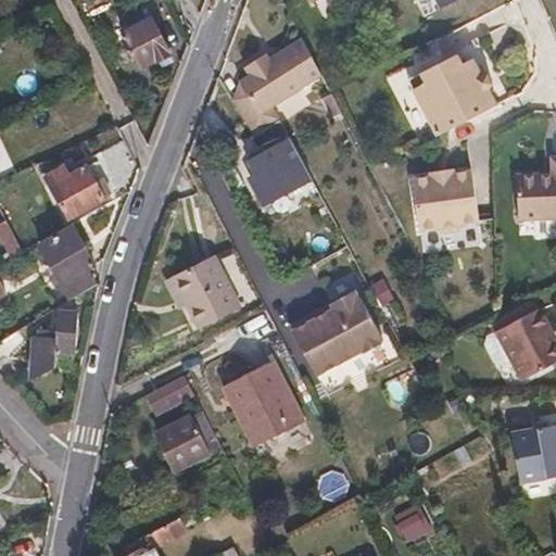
[(124,33),(153,20),(150,12),(122,25),(124,33)]
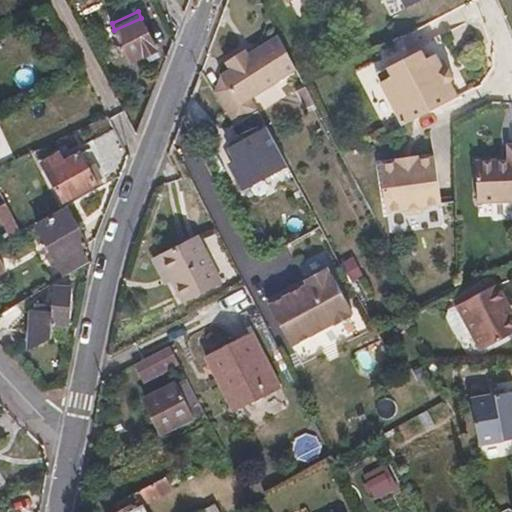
[(141,18),(114,30),(130,62),(156,50),(141,18)]
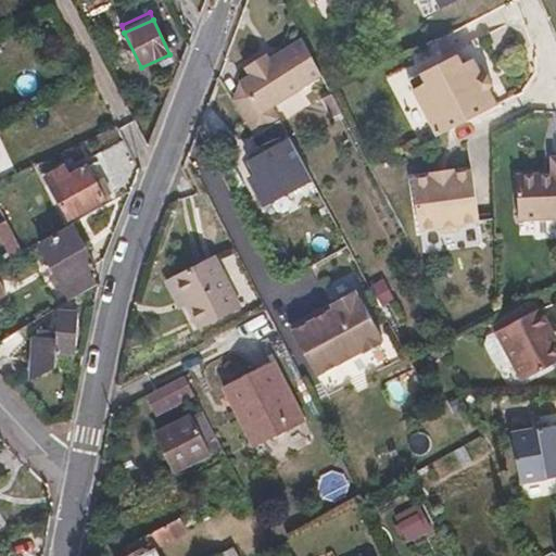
[(249,77),(238,83),(255,116),(272,108),(323,78),(303,43),(269,62),(265,57),(244,68),(249,77)]
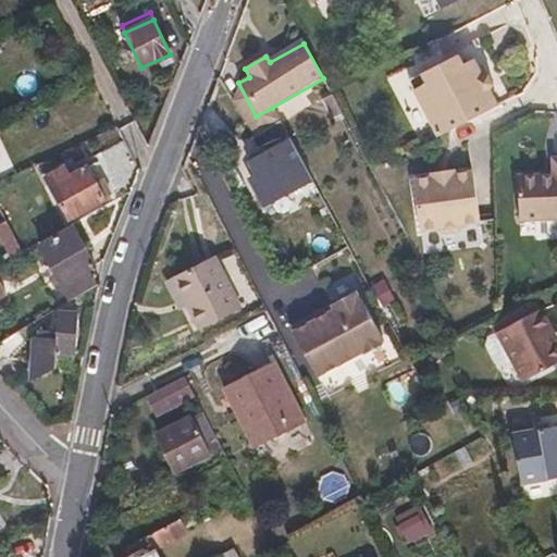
[(469,49),(458,54),(462,64),(473,59),(469,49)]
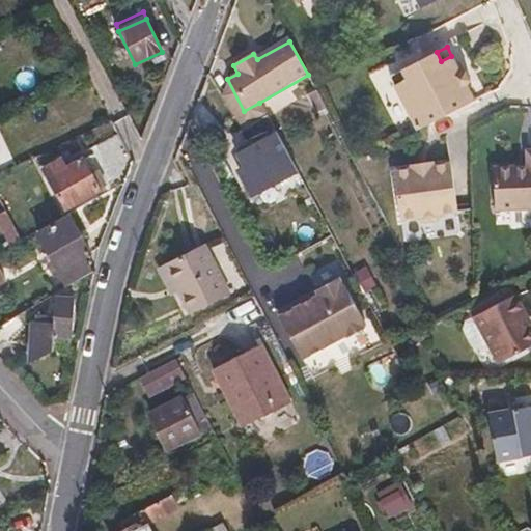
[(395,85),(417,130),(474,100),(467,85),(470,81),(466,71),(459,72),(451,56),(441,61),(437,52),(416,63),(420,73),(395,85)]
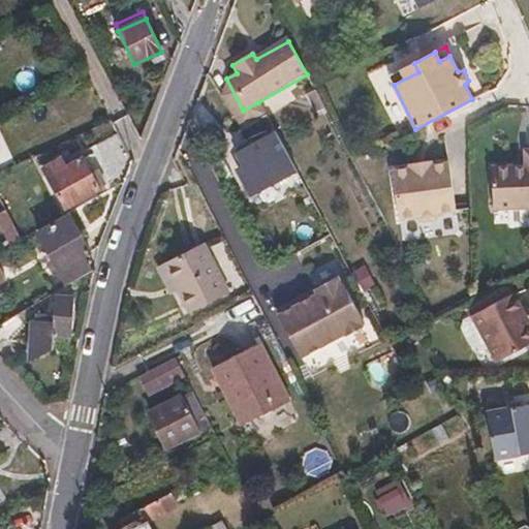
[(389,75),(394,85),(418,72),(414,63),(389,75)]
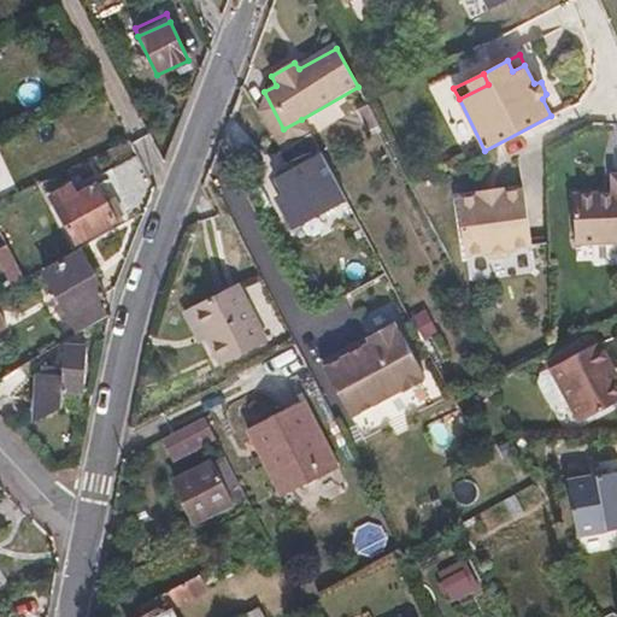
[(278,151),(310,133),(301,119),(283,129),(264,92),(254,112),(278,151)]
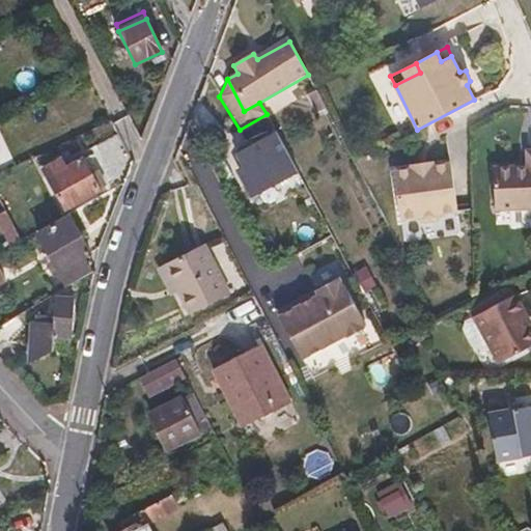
[(241,175),(251,195),(287,175),(268,139),(277,134),(267,114),(240,130),(249,149),(239,155),(248,172),(241,175)]
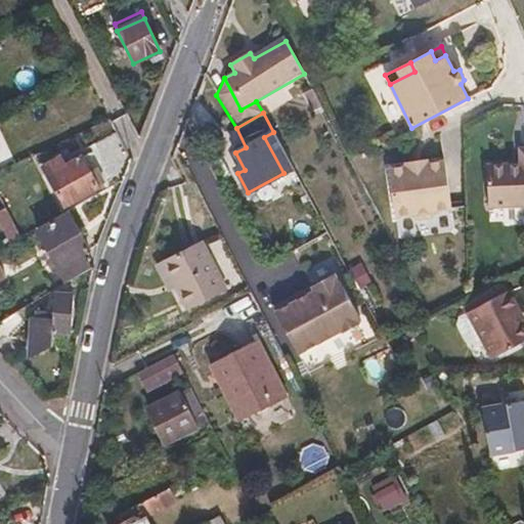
[(293,169),(273,132),(264,137),(284,173),(293,169)]
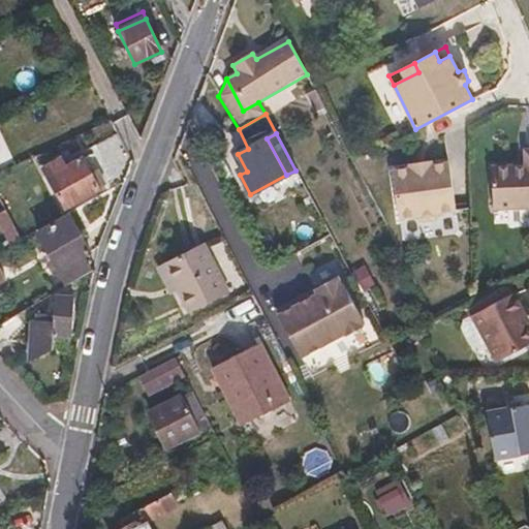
[(494,209),(528,207),(528,149),(524,150),(525,165),(492,166),(494,209)]
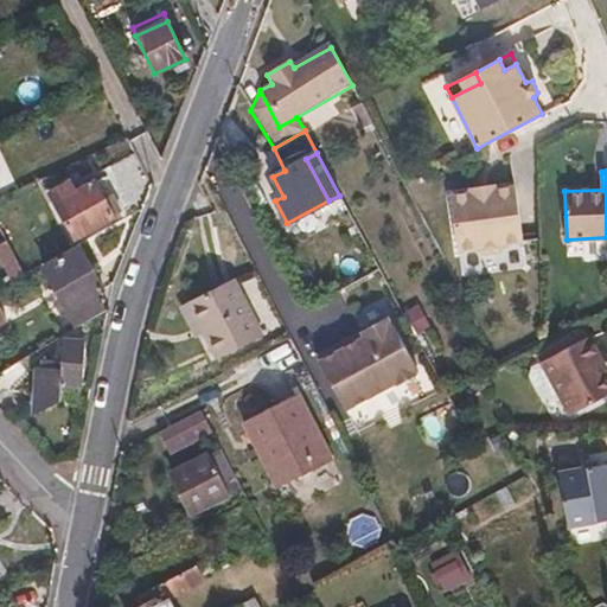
[(70,181),(50,192),(75,238),(114,216),(104,199),(94,181),(76,191),(70,181)]
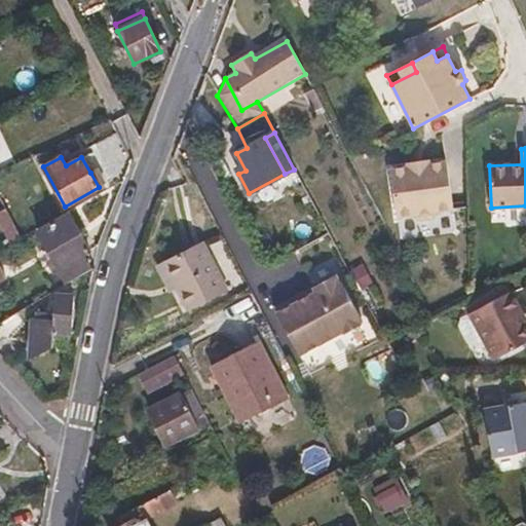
[(408,166),(389,170),(398,218),(413,215),(419,220),(433,218),(437,213),(453,210),(446,161),(429,164),(428,161),(407,164),(408,166)]
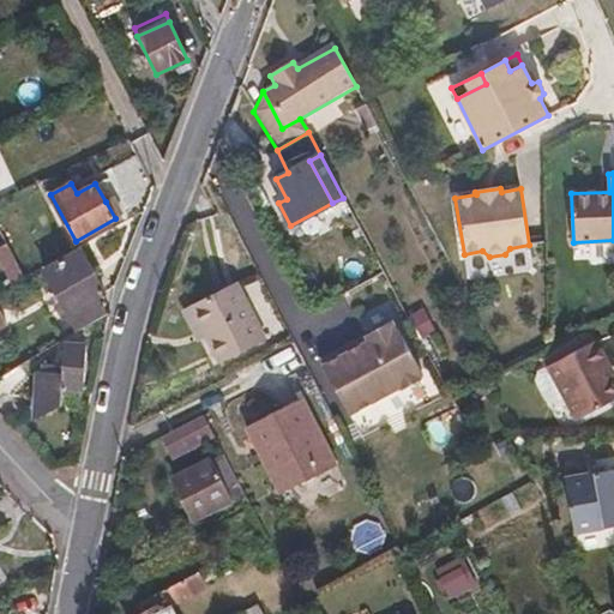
[(113,198),(106,202),(115,218),(122,215),(113,198)]
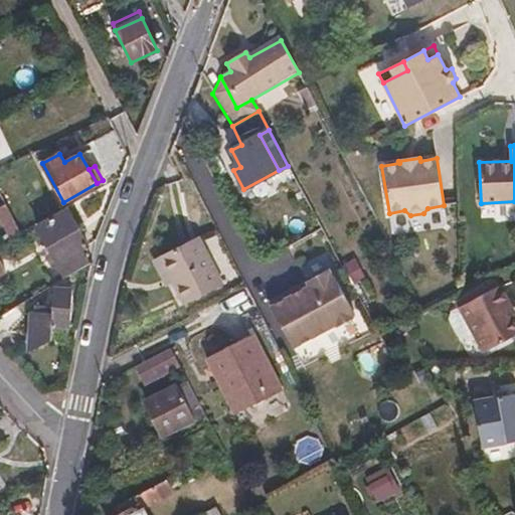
[(37,227),(65,279),(91,265),(81,248),(87,245),(67,211),(37,227)]
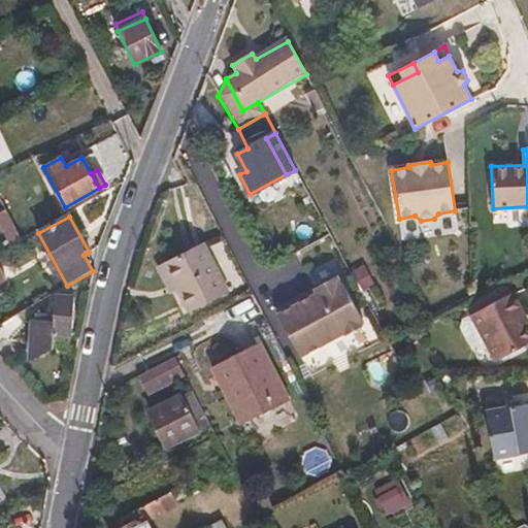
[(2,225),(12,243),(23,238),(11,220),(2,225)]
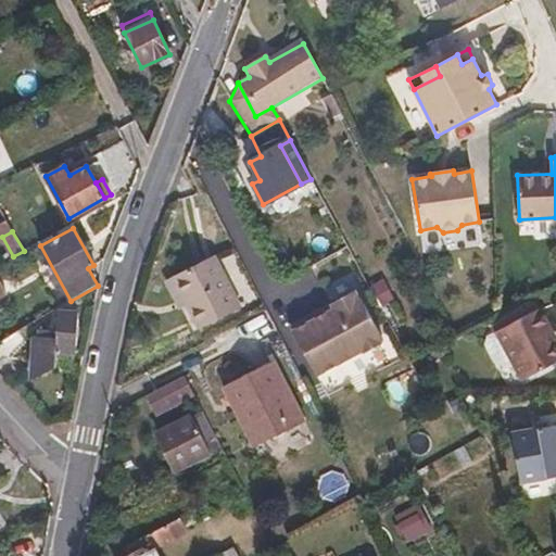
[(213,256),(172,277),(198,329),(239,308),(213,256)]
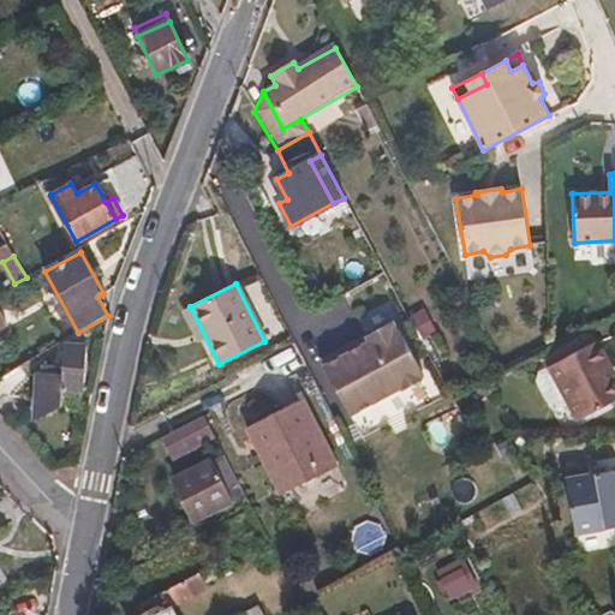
[(322,365),(348,415),(400,387),(401,389),(419,380),(418,377),(422,375),(396,327),(322,365)]
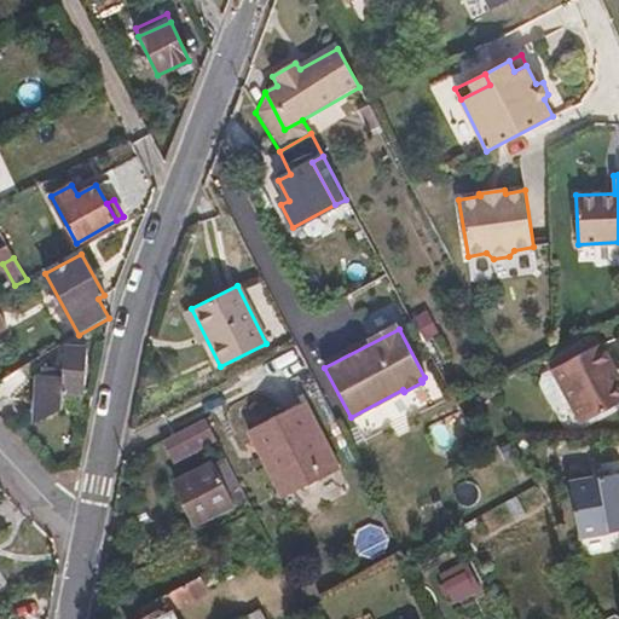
[(35,421),(61,410),(62,392),(84,392),(87,348),(63,347),(62,376),(38,375),(35,421)]
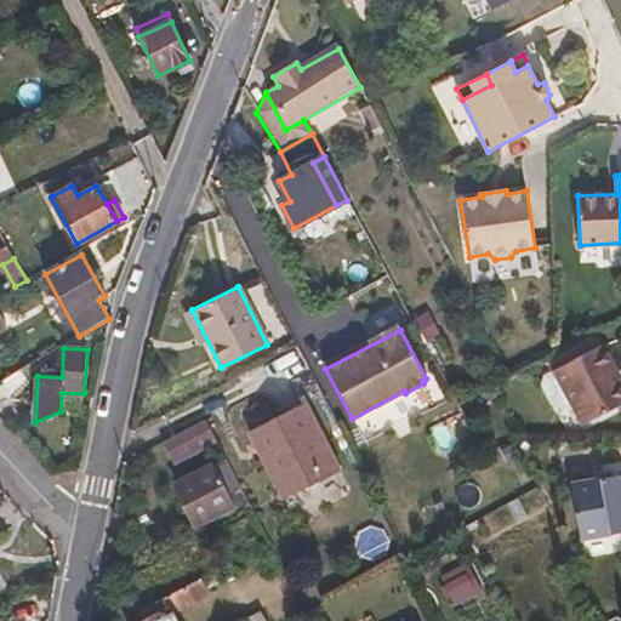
[(579,359),(529,383),(554,437),(602,414),(586,383),(591,382),(579,359)]
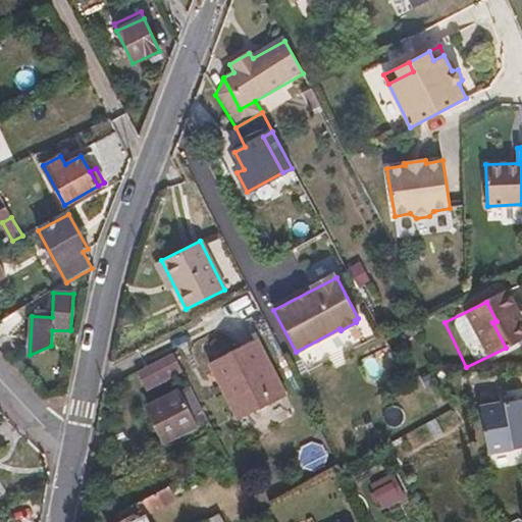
[(255,340),(208,363),(237,420),(284,396),(255,340)]
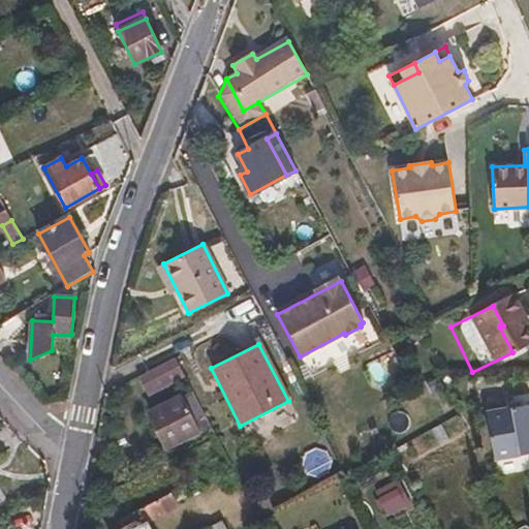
[(174,362),(153,372),(160,386),(181,376),(174,362)]
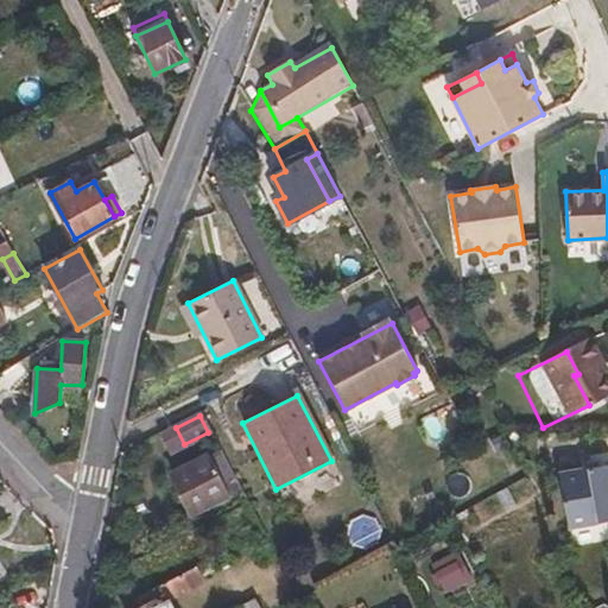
[(191,514),(241,488),(222,450),(171,476),(191,514)]
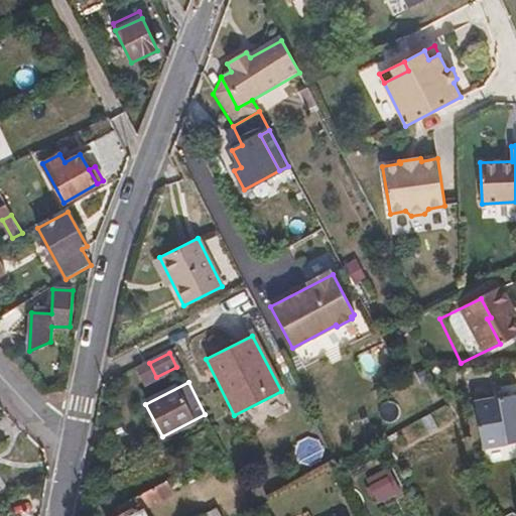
[(515,393),(502,394),(479,397),(487,445),(510,441),(511,446),(515,443),(515,393)]
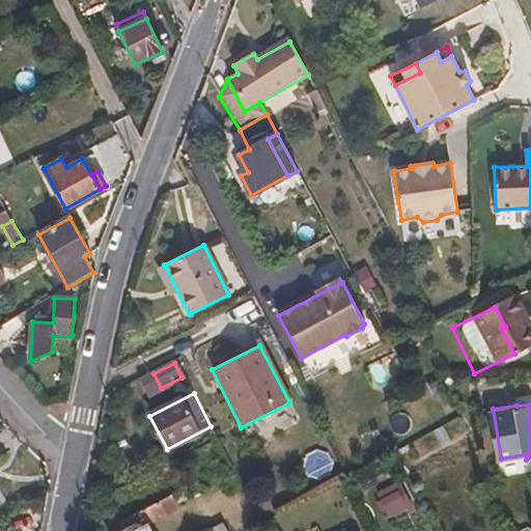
[(415,506),(402,481),(381,492),(385,501),(368,509),(378,525),(415,506)]
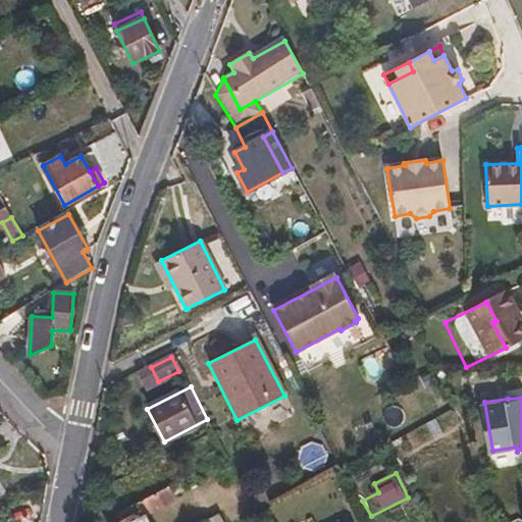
[(186,489),(181,480),(116,513),(120,521),(146,521),(143,516),(171,501),(170,498),(186,489)]
